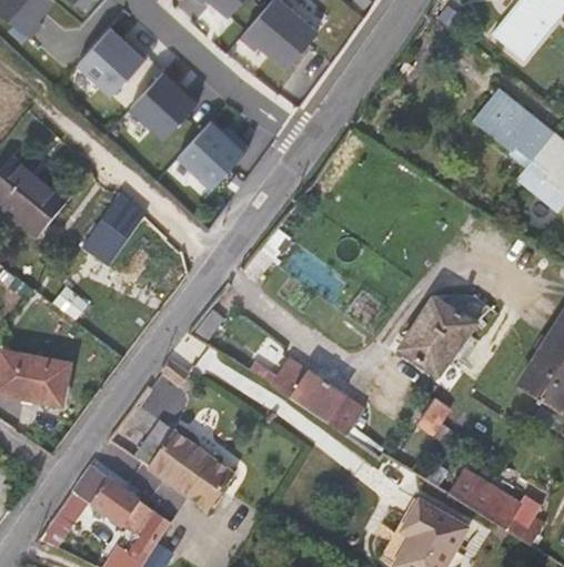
[(64,3),(59,0),(8,0),(1,10),(42,42),(53,29),(48,24),(64,3)]
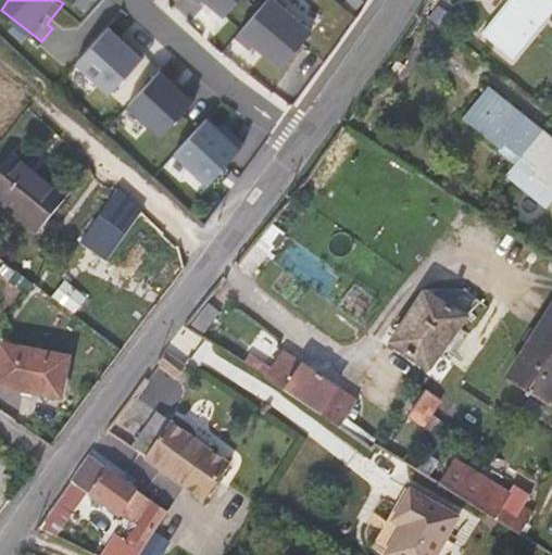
[(214,0),(231,13),(240,0),(204,0),(207,1),(207,0),(214,0)]
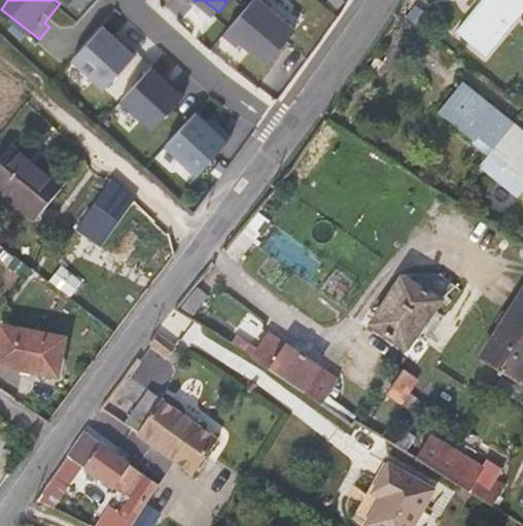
[(303,23),(272,0),(255,0),(231,32),(245,43),(249,38),(274,59),(303,23)]
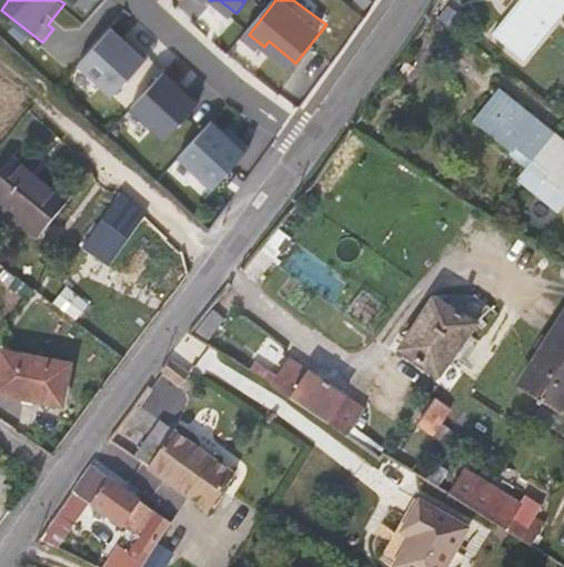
[(524,59),(563,9),(563,2),(561,0),(517,0),(492,32),(524,59)]
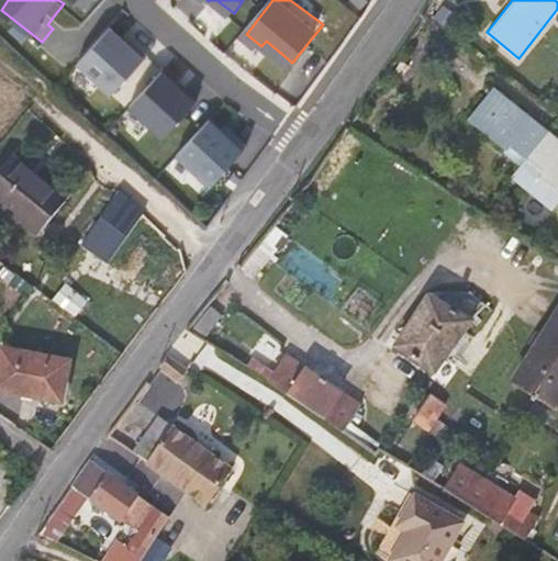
[(80,71),(114,101),(149,62),(136,49),(132,54),(111,35),(80,71)]
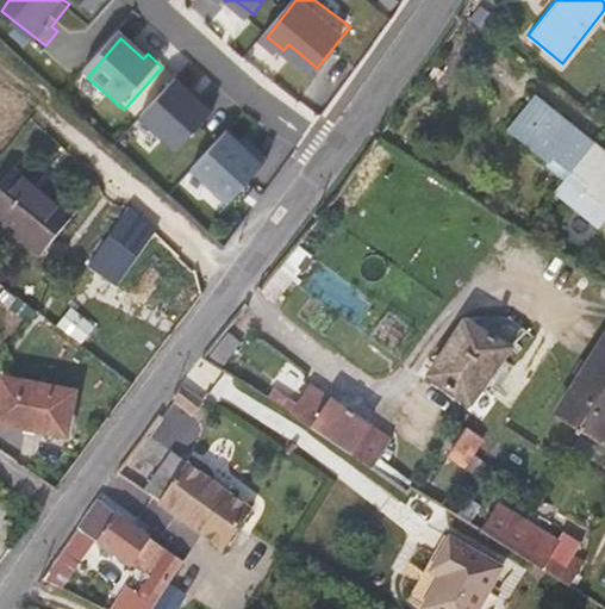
[(150,116),(187,149),(224,106),(210,94),(207,97),(197,88),(185,78),(150,116)]
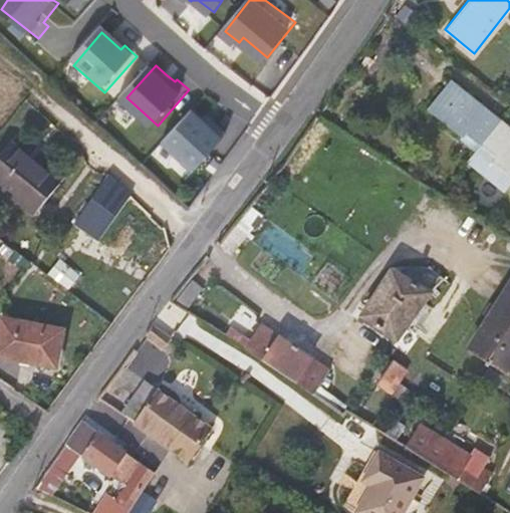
[(175,81),(177,79),(168,71),(166,74),(175,81)]
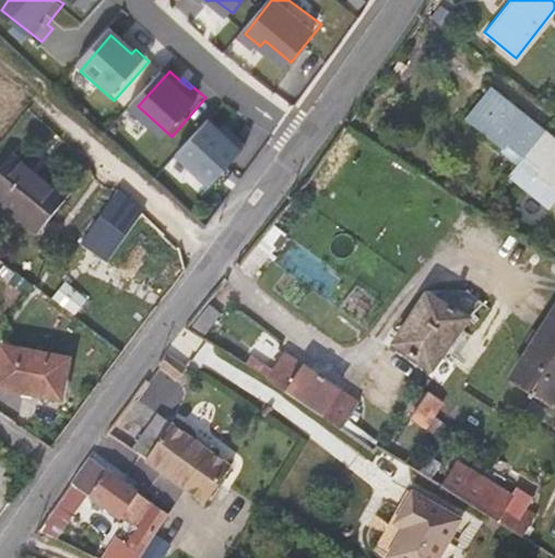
[(463,120),(519,165),(543,134),(487,91),(463,120)]
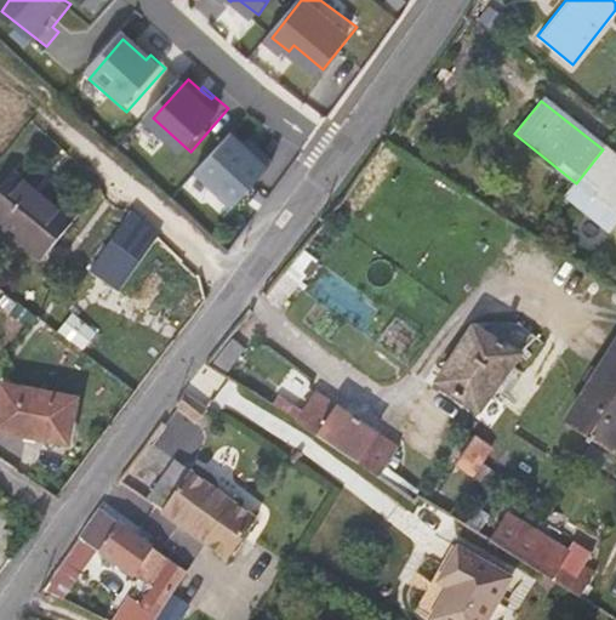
[(197,182),(234,215),(274,170),(260,157),(255,163),(245,154),(232,142),(197,182)]
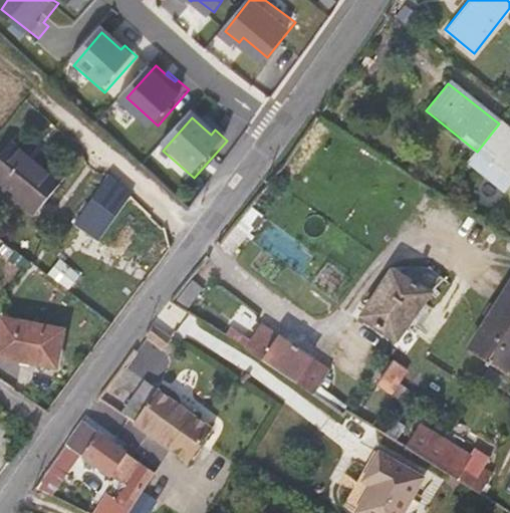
[(211,135),(215,130),(207,122),(203,127),(211,135)]
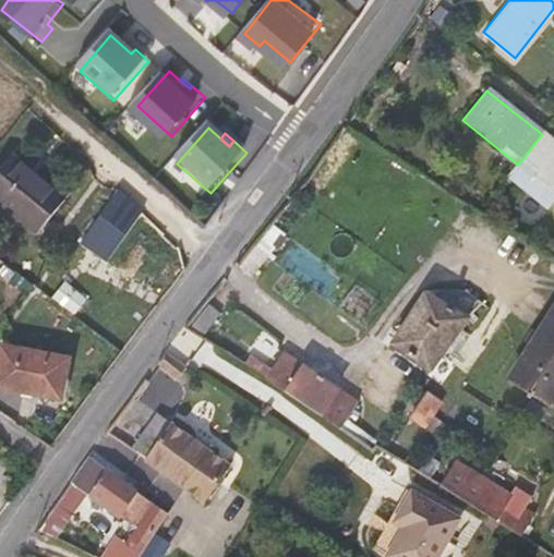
[(553,143),(542,134),(518,165),(553,193),(553,143)]
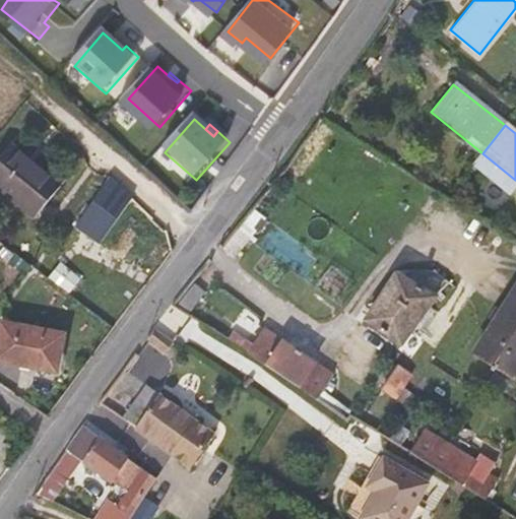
[(59,186),(11,142),(0,154),(0,187),(33,215),(59,186)]
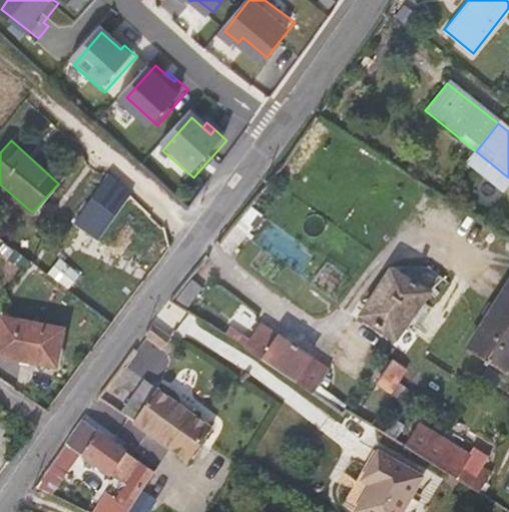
[(508,185),(508,177),(476,151),(467,162),(504,192),(508,185)]
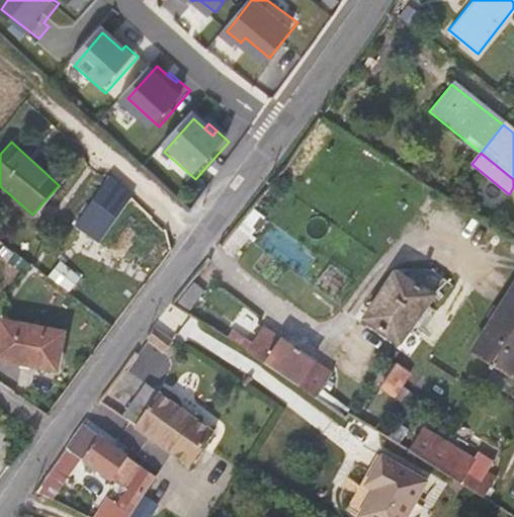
[(135,267),(159,234),(162,231),(106,176),(56,247),(66,255),(79,239),(95,251),(101,243),(135,267)]
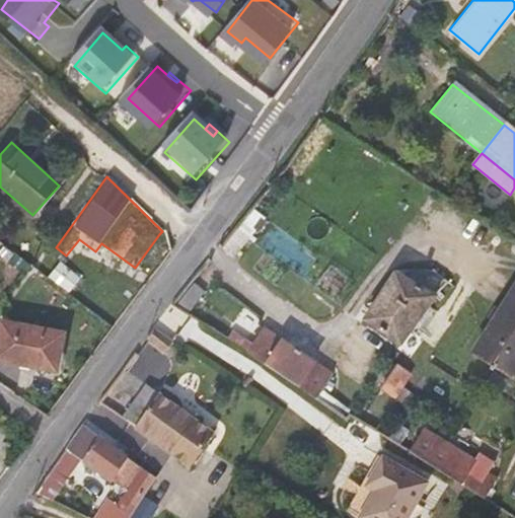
[(279,202),(267,193),(245,219),(256,229),(279,202)]
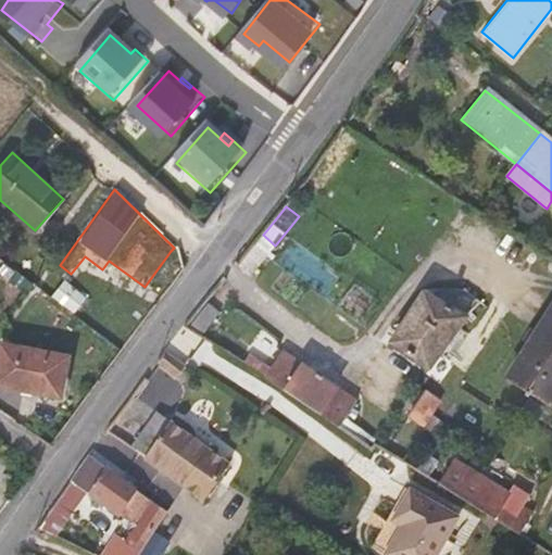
[(251,275),(275,246),(263,235),(239,265),(251,275)]
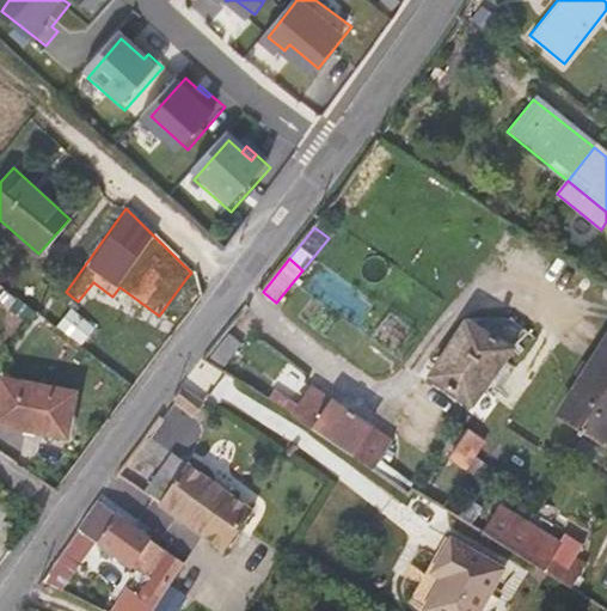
[(476,318),(480,310),(473,307),(434,365),(478,393),(513,342),(476,318)]
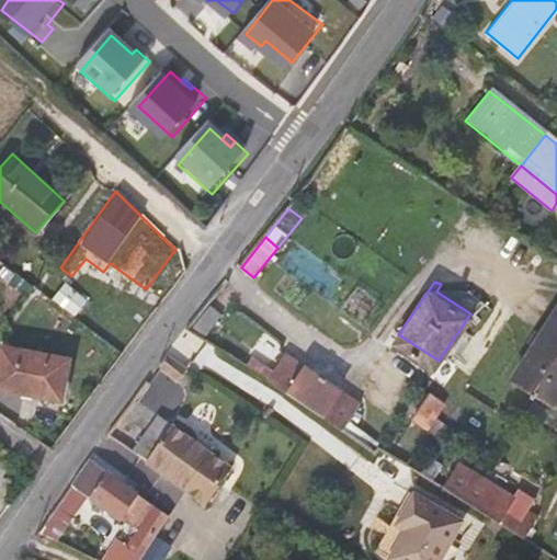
[(64,289),(53,301),(86,329),(97,318),(64,289)]
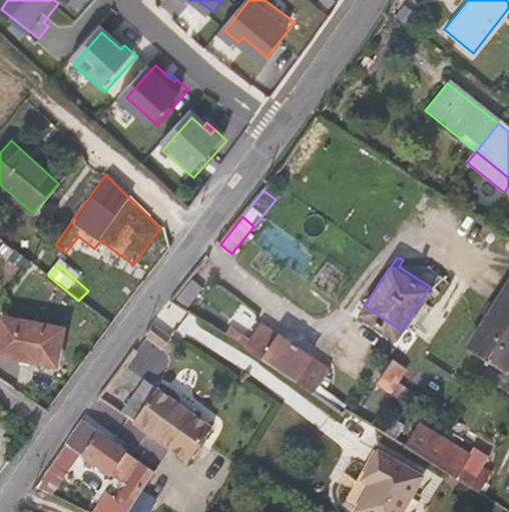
[(191,284),(175,304),(184,311),(200,291),(191,284)]
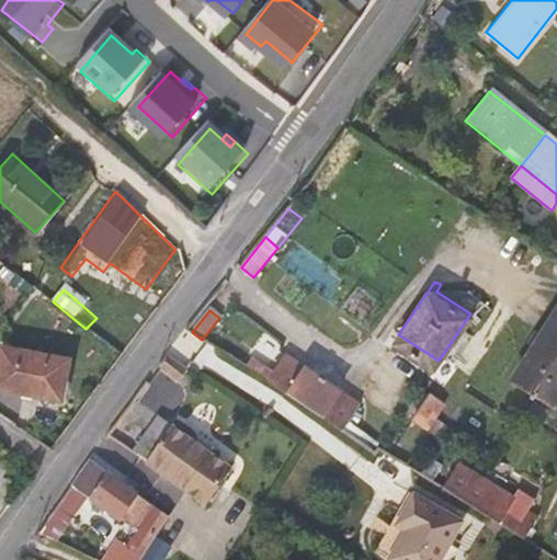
[(556,318),(545,336),(540,333),(531,346),(536,349),(513,381),(534,396),(532,399),(541,406),(544,401),(556,410),(556,318)]
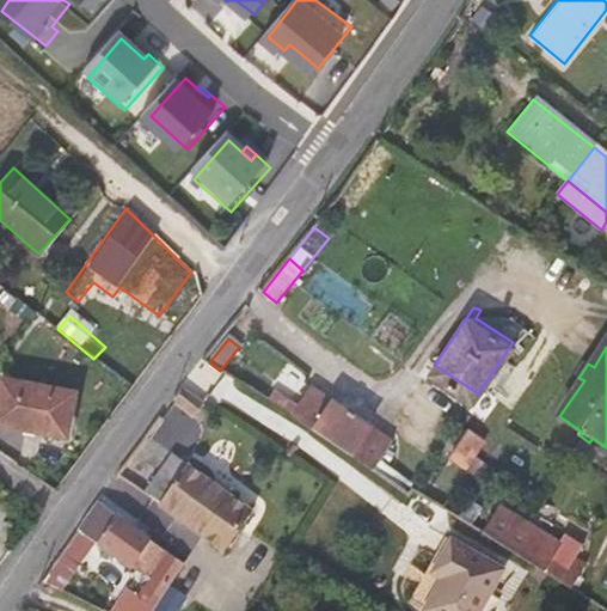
[(307,386),(288,417),(373,469),(378,460),(392,438),(307,386)]
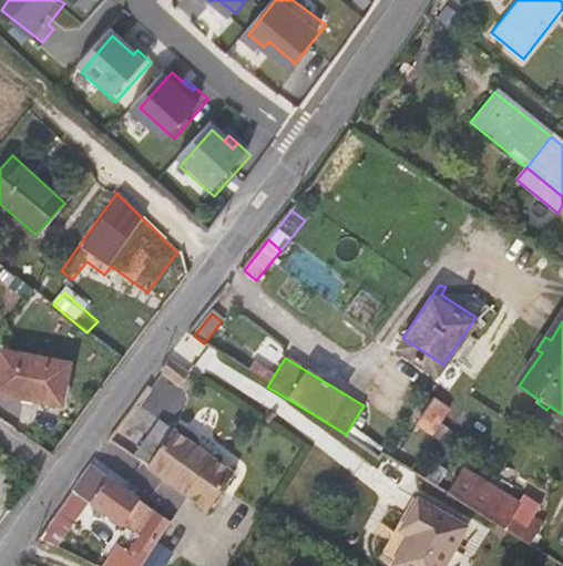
[(0,401),(61,413),(70,373),(2,360),(0,371),(0,401)]
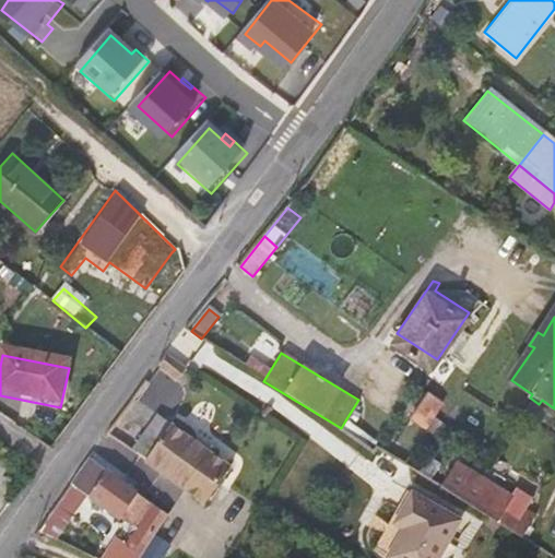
[(433,391),(414,416),(427,425),(446,399),(433,391)]
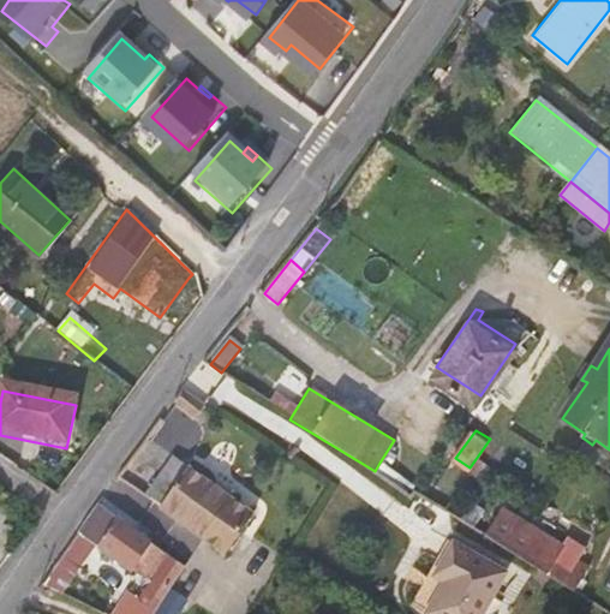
[(412,483),(380,463),(375,471),(414,496),(418,492),(420,488),(412,483)]
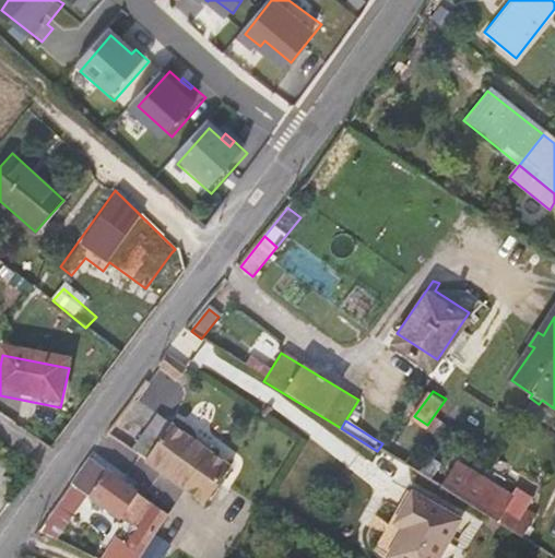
[(224,477),(162,435),(142,461),(181,489),(203,503),(224,477)]
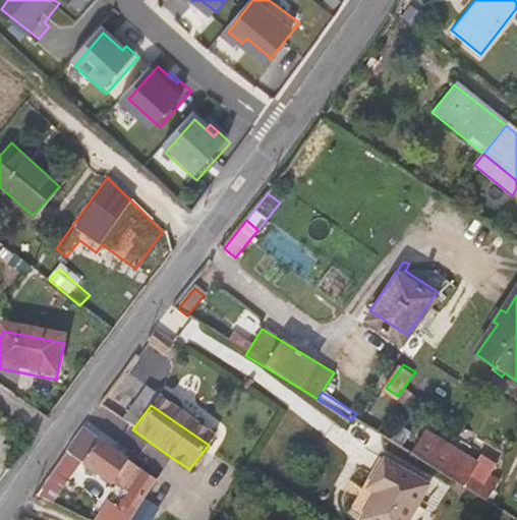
[(141,471),(135,467),(80,428),(40,486),(35,494),(47,500),(73,462),(119,494),(124,497),(117,509),(114,507),(106,519),(128,519),(145,495),(154,480),(141,471)]
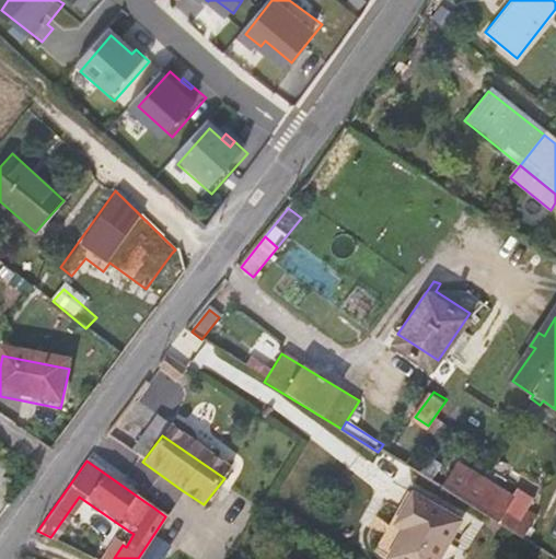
[(501,489),(459,461),(442,485),(509,530),(524,507),(516,501),(522,491),(507,481),(501,489)]
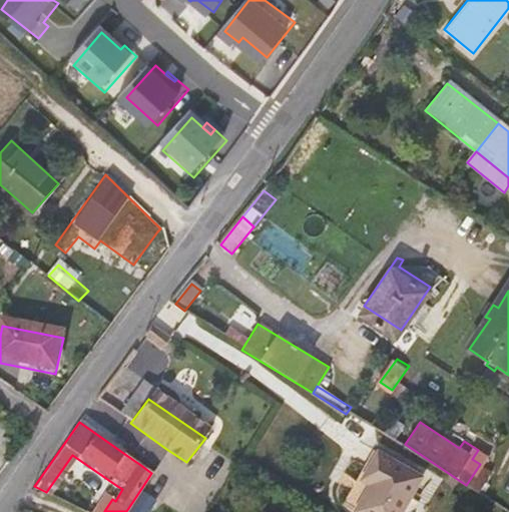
[(342,507),(347,510),(379,456),(373,453),(342,507)]
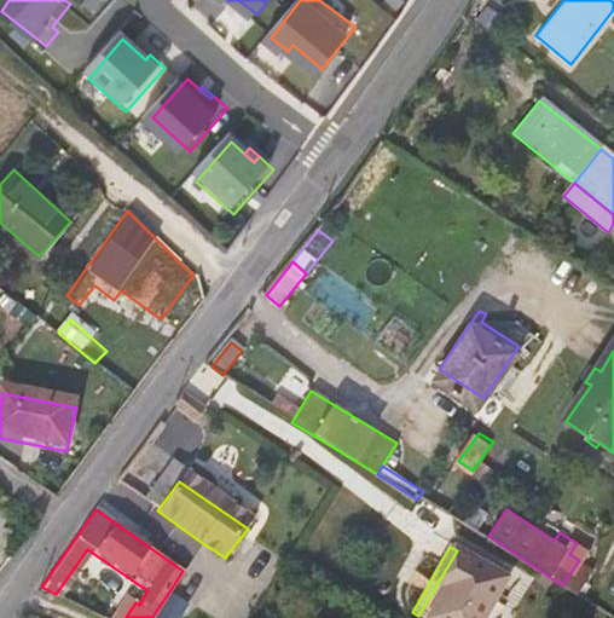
[(484,617),(507,578),(457,550),(418,616),(421,617),(484,617)]
